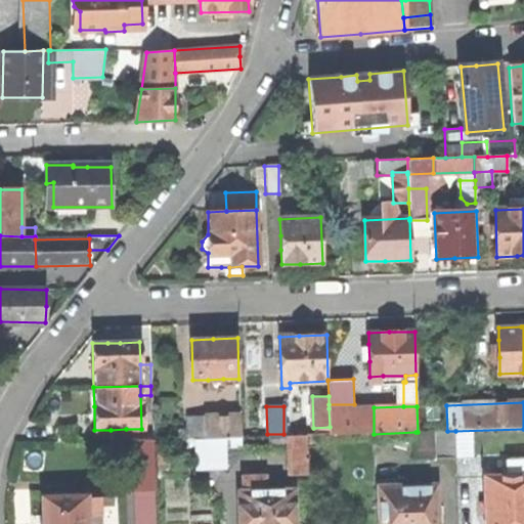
[(374,407),(329,408),(330,427),(330,435),(374,434),(374,407)]
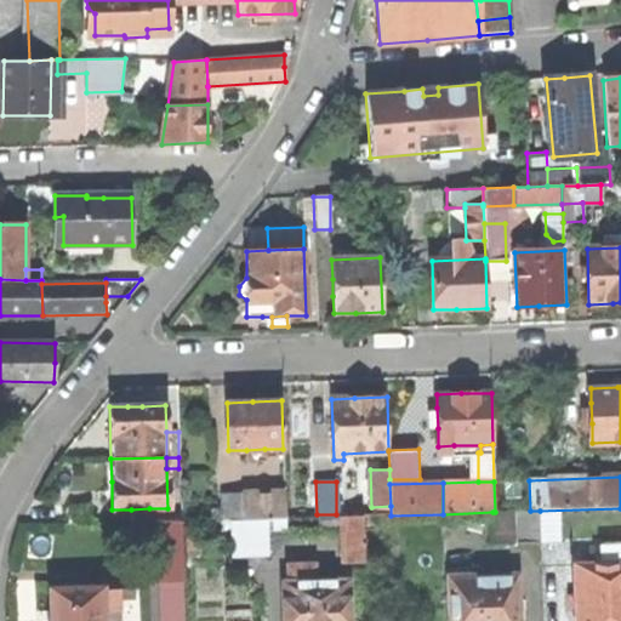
[(285,494),(243,496),(243,518),(243,519),(267,519),(285,518),(285,494)]
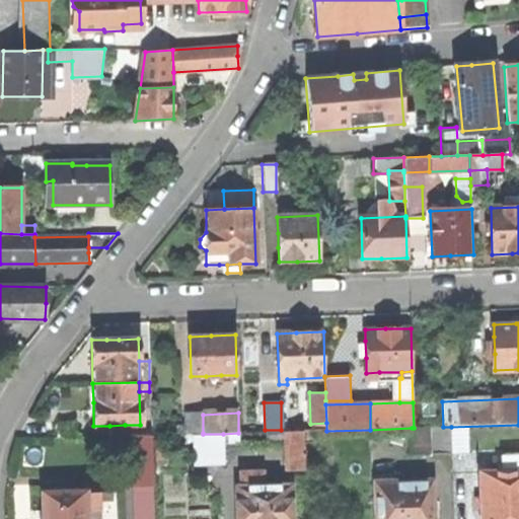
[(187,433),(203,433),(203,415),(186,415),(187,433)]
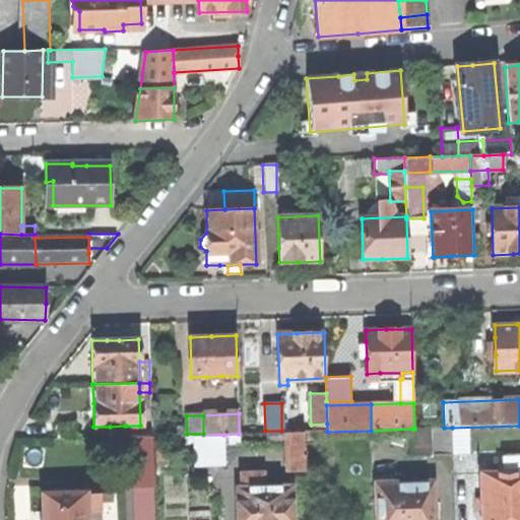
[(125,438),(125,426),(110,427),(110,438),(125,438)]
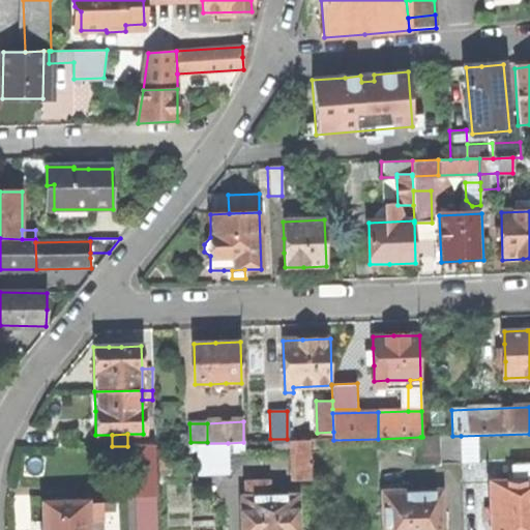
[(461,463),(461,436),(452,436),(441,436),(442,463),(461,463)]
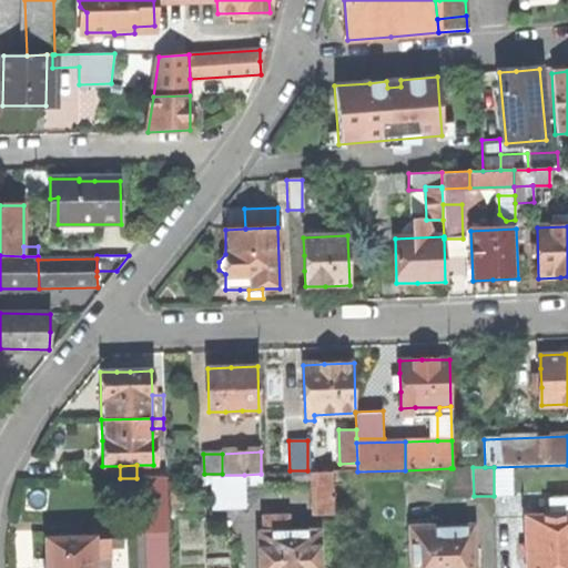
[(469,468),(453,468),(450,468),(450,494),(470,493),(469,468)]
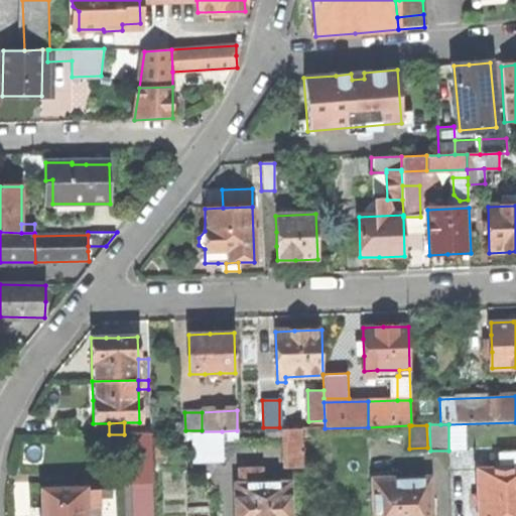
[(301,430),(283,430),(285,468),(303,468),(301,430)]
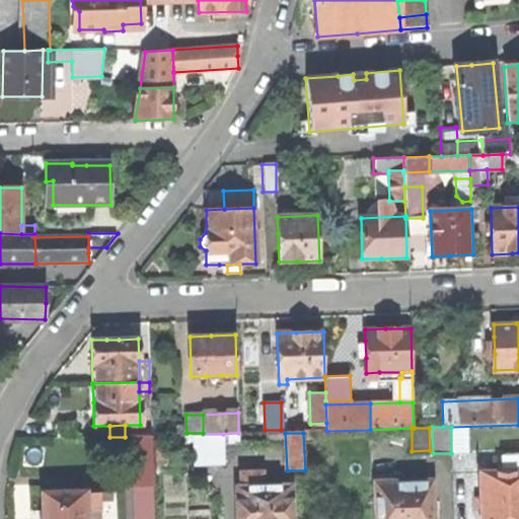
[(224,463),(223,434),(203,434),(193,435),(194,464),(224,463)]
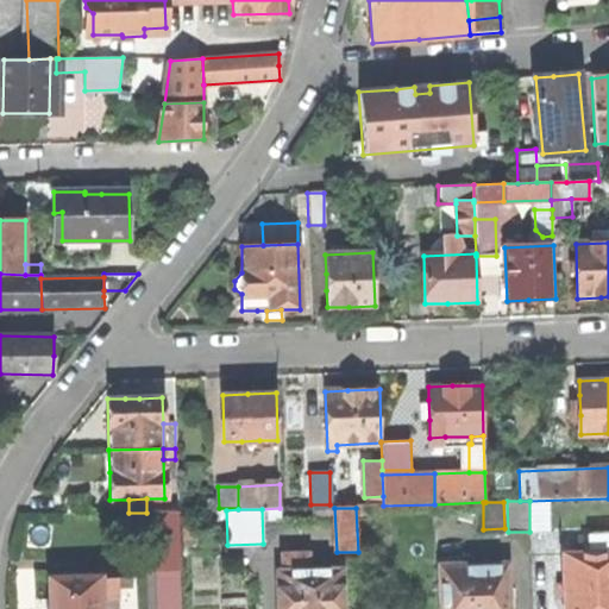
[(177,512),(156,513),(158,577),(180,576),(177,512)]
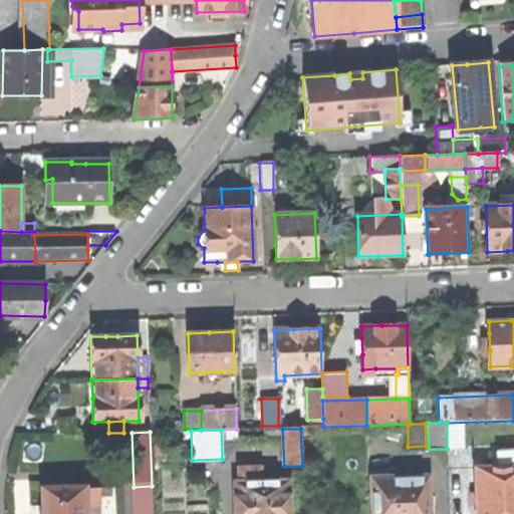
[(513,450),(499,451),(499,466),(513,465),(513,450)]
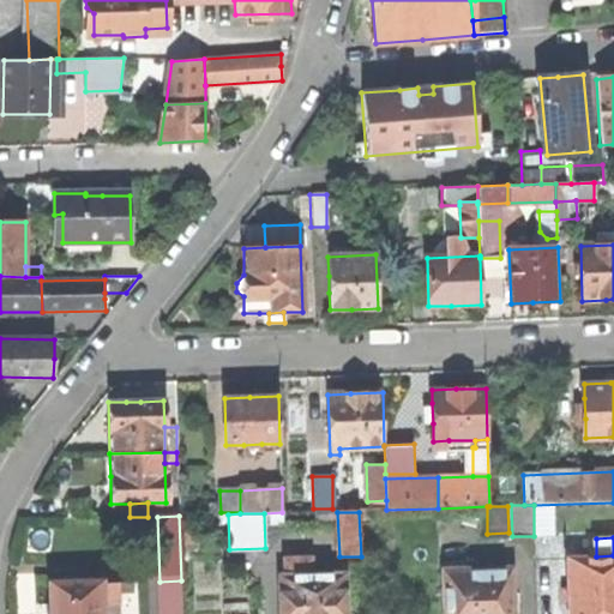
[(613,613),(613,555),(596,557),(569,558),(570,613),(613,613)]
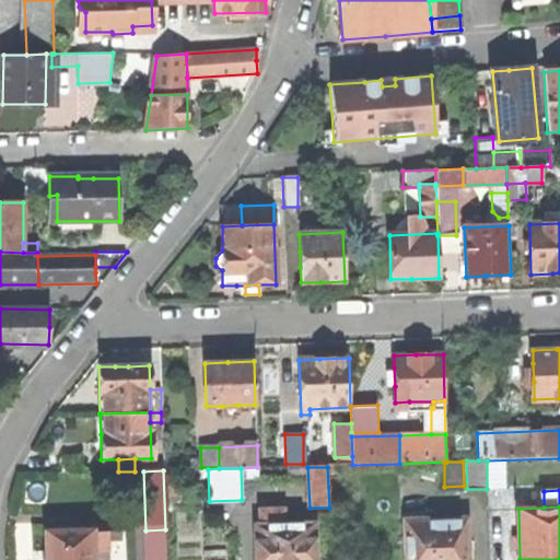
[(313,559),(313,525),(276,525),(276,516),(255,516),(256,559),(313,559)]
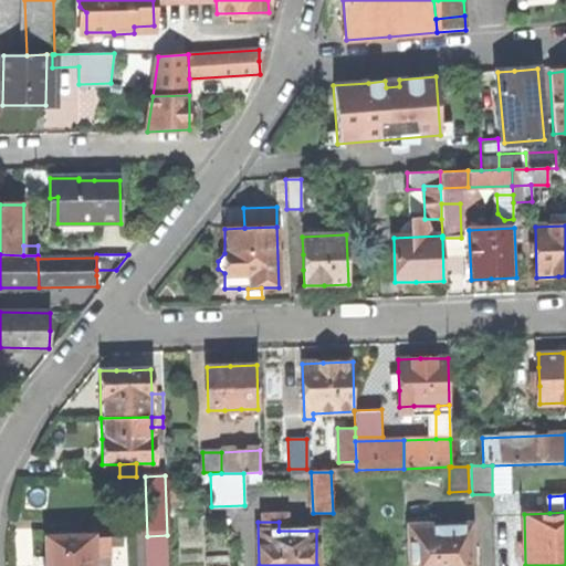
[(471,565),(471,524),(409,526),(409,565),(471,565)]
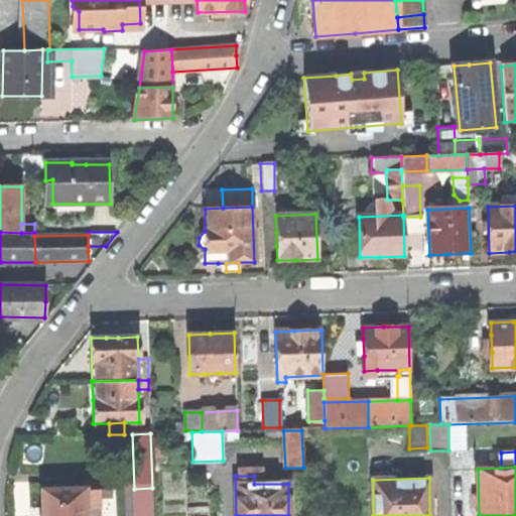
[(152,515),(152,488),(134,489),(134,515),(152,515)]
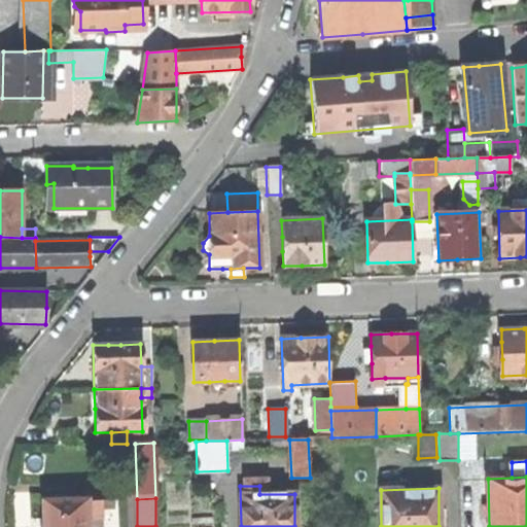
[(41,526),(85,526),(85,518),(85,501),(85,499),(41,500),(41,526)]
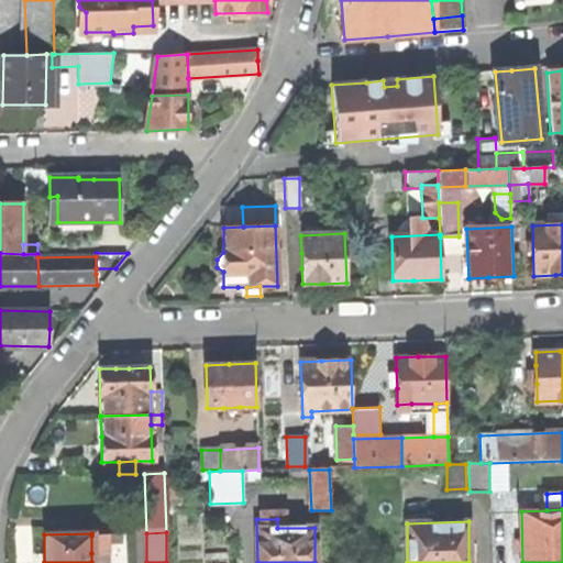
[(103,534),(91,536),(91,553),(105,553),(103,534)]
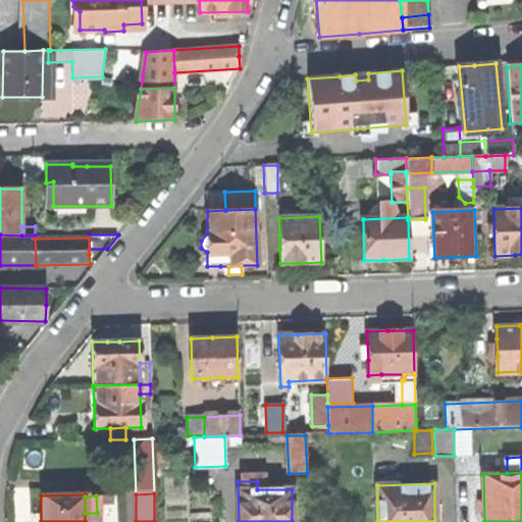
[(97,521),(97,513),(85,513),(85,521),(97,521)]
